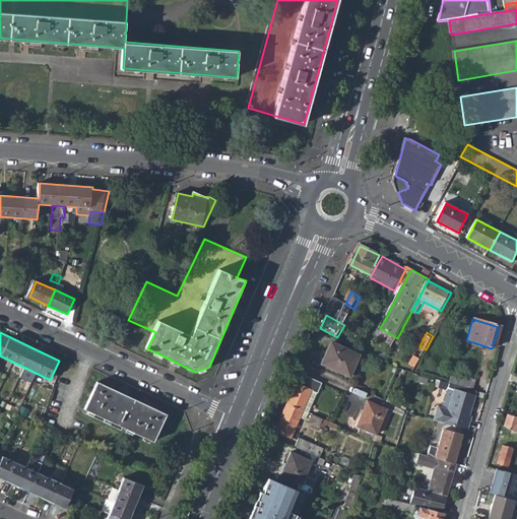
[(325,367),(352,378),(362,355),(334,344),(325,367)]
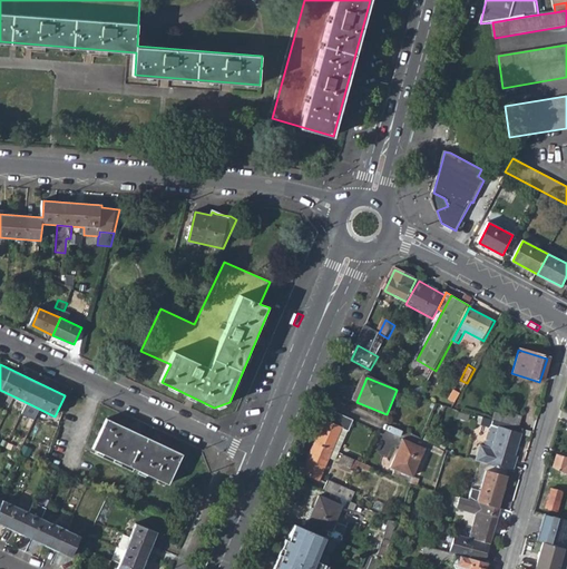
[(25,414),(37,420),(41,410),(30,404),(25,414)]
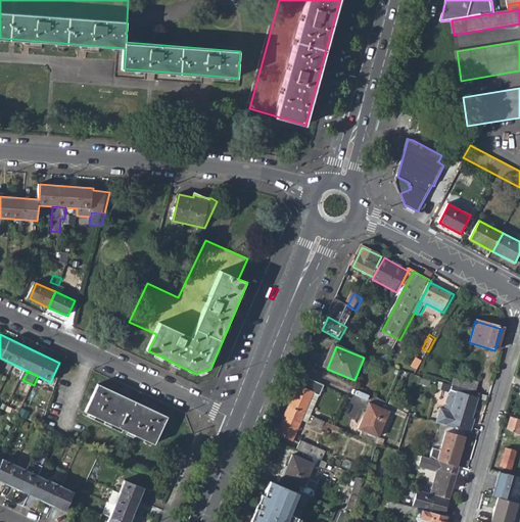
[(290,407),(306,414),(315,393),(321,396),(325,386),(302,377),(290,407)]
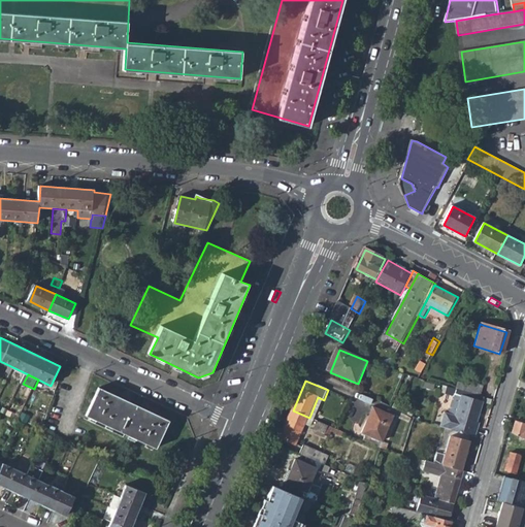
[(466,393),(484,397),(486,387),(469,383),(466,393)]
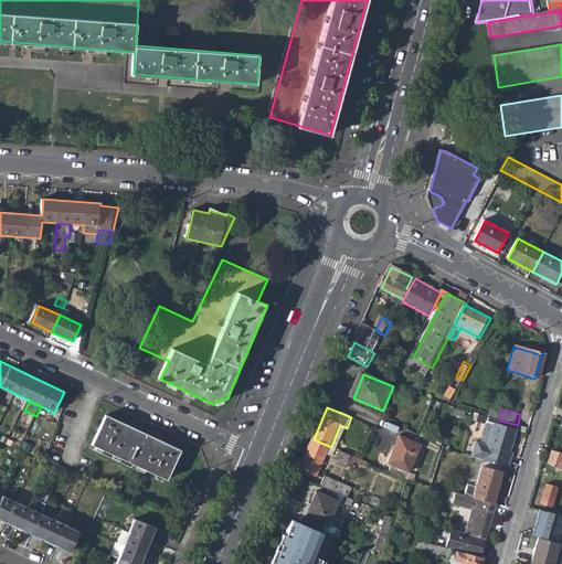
[(94,445),(169,480),(182,450),(108,415),(94,445)]
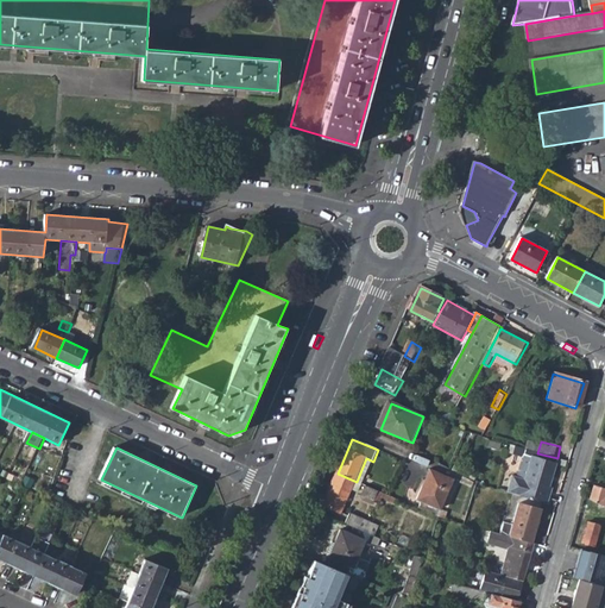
[(525,458),(520,480),(514,478),(509,494),(549,506),(554,488),(552,488),(560,459),(558,458),(537,453),(517,447),(515,456),(525,458)]
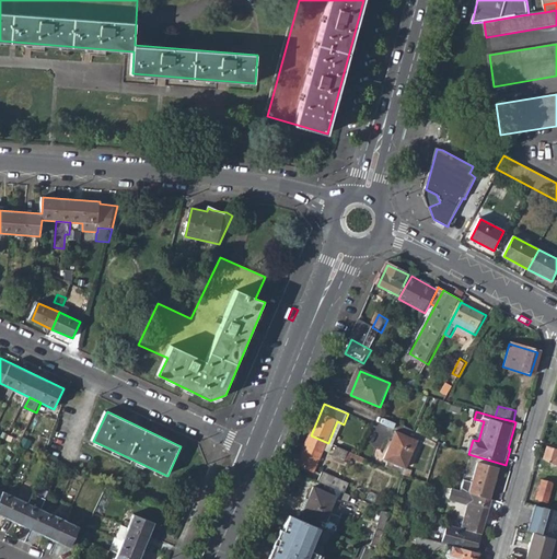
[(335,446),(344,424),(337,421),(328,443),(335,446)]
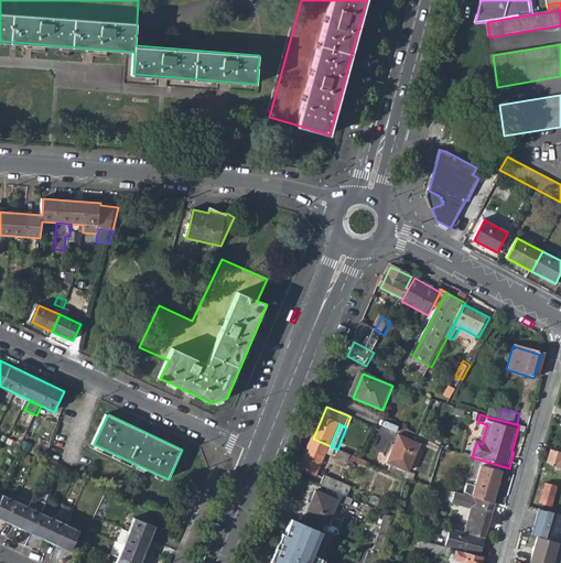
[(388,463),(410,473),(421,445),(400,436),(388,463)]
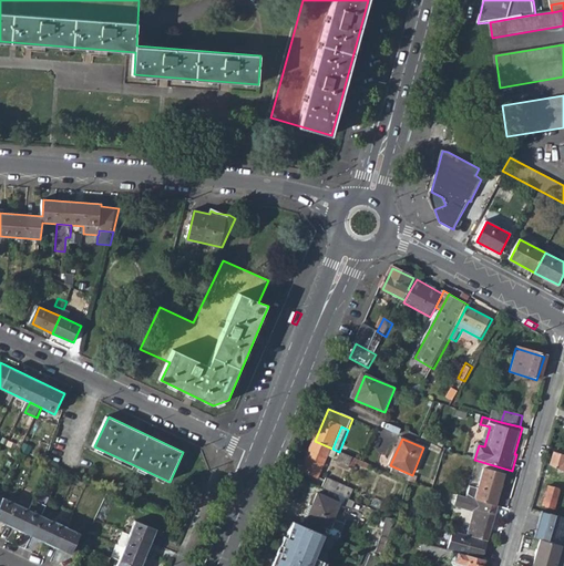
[(301,472),(319,479),(328,456),(335,459),(339,452),(332,449),(315,441),(301,472)]
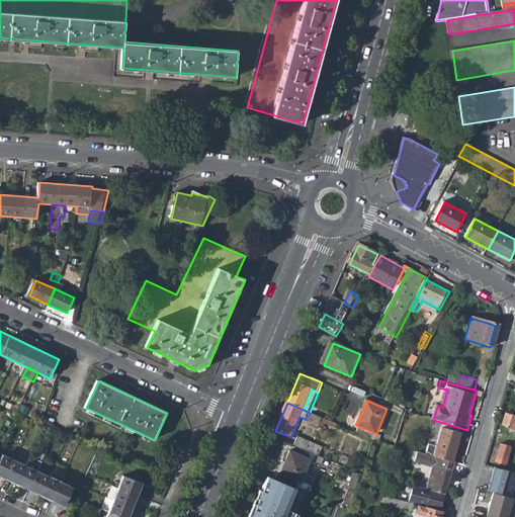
[(311,421),(321,425),(323,418),(314,414),(311,421)]
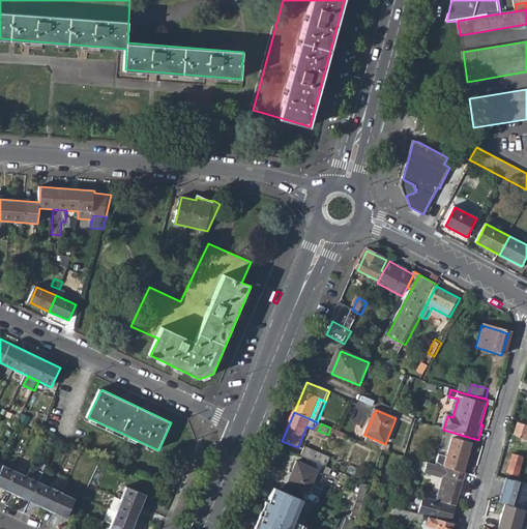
[(526,427),(520,424),(516,438),(526,445),(526,427)]
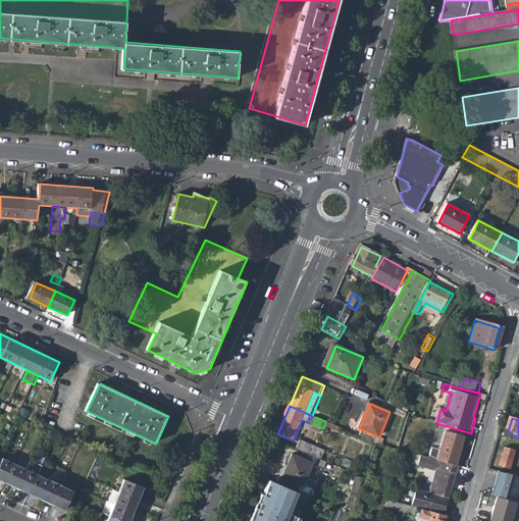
[(440,461),(458,466),(466,437),(447,432),(438,461),(440,461)]
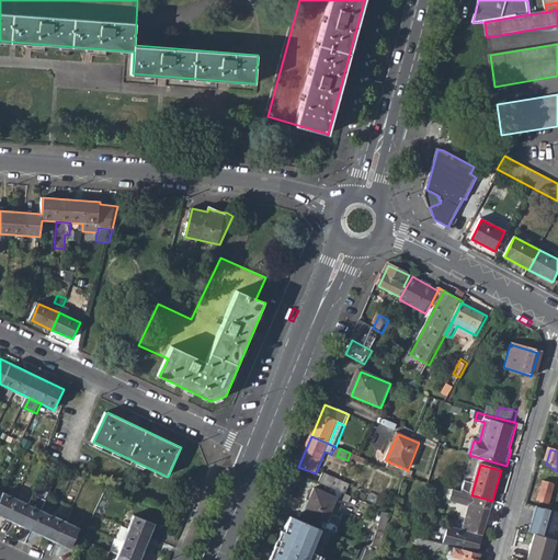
[(319,483),(346,494),(351,486),(323,475),(319,483)]
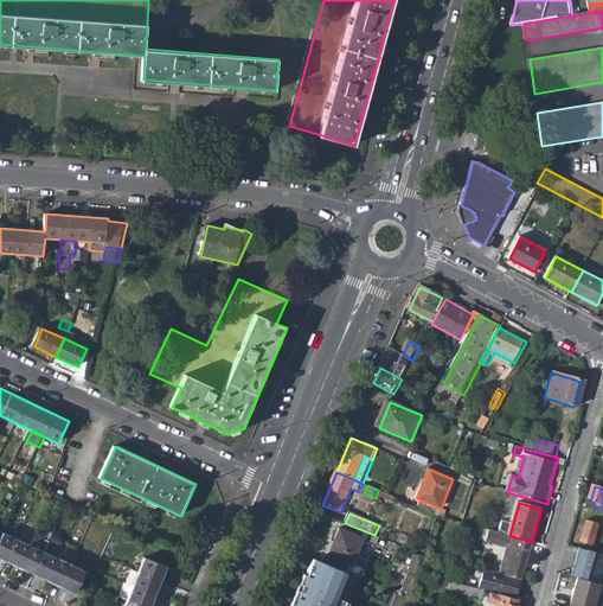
[(583,543),(596,547),(602,525),(589,522),(583,543)]
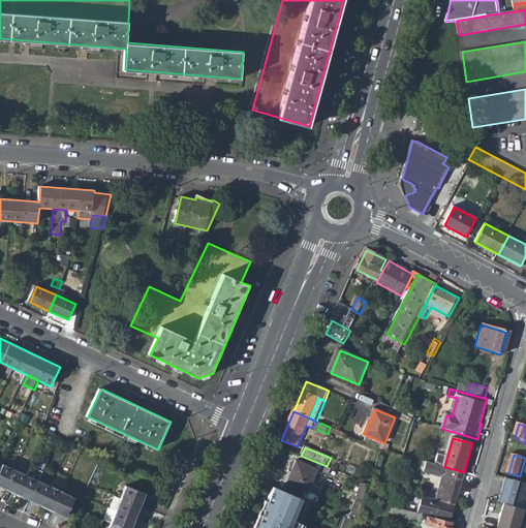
[(318,488),(313,486),(319,470),(298,461),(287,486),(289,487),(287,493),(304,499),(317,505),(320,498),(314,496),(318,488)]
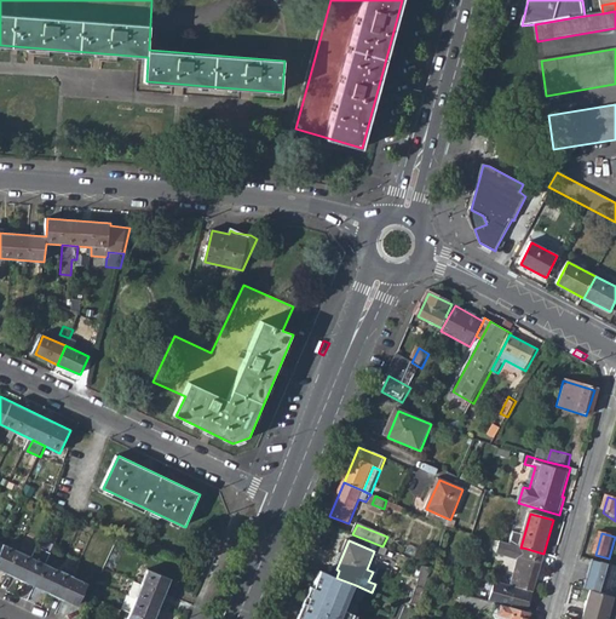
[(520,548),(501,542),(498,554),(520,560),(512,586),(535,592),(546,555),(543,554),(523,548),(520,548)]
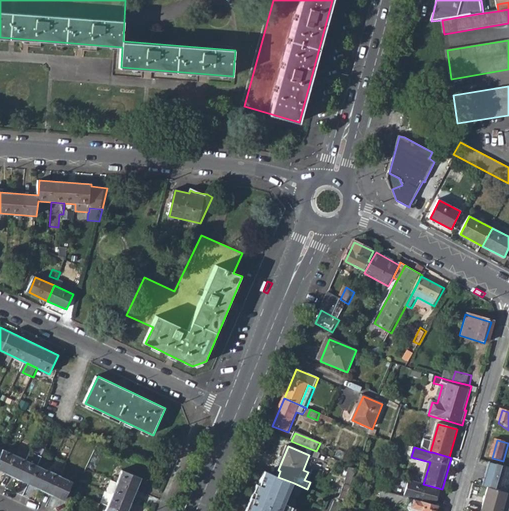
[(16,454),(4,449),(2,455),(0,459),(0,470),(6,473),(16,454)]
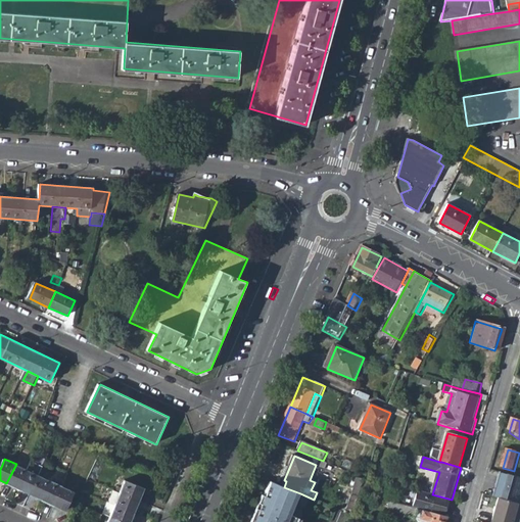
[(33,461),(29,470),(40,475),(44,467),(33,461)]
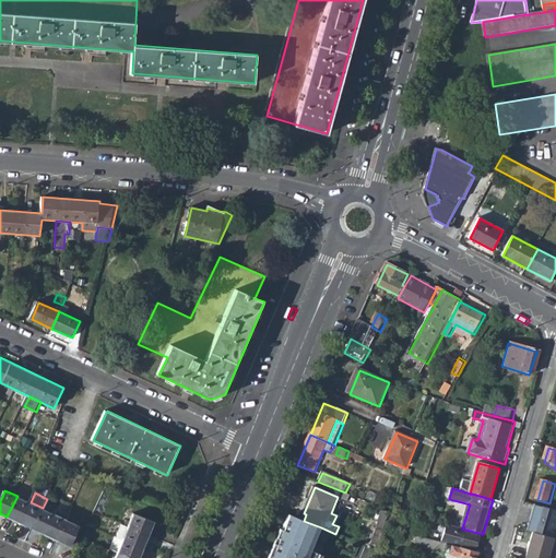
[(7,517),(21,523),(31,502),(18,496),(7,517)]
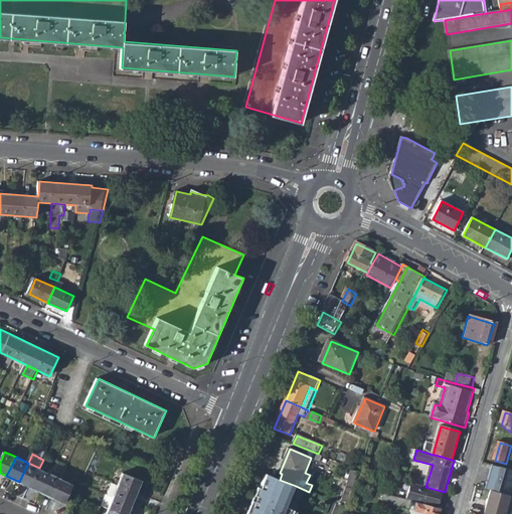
[(19,482),(31,487),(39,468),(28,463),(19,482)]
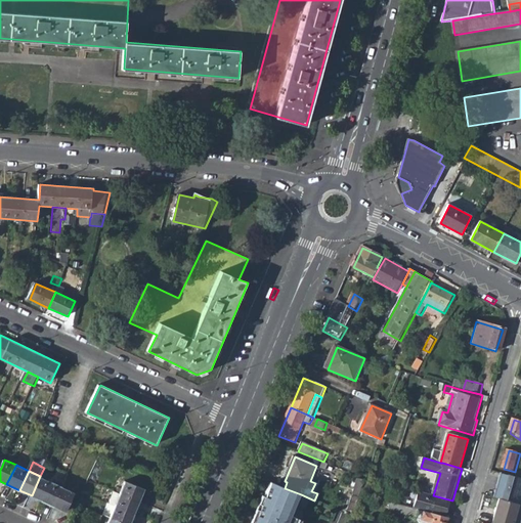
[(502,500),(520,506),(520,479),(503,474),(494,498),(502,500)]
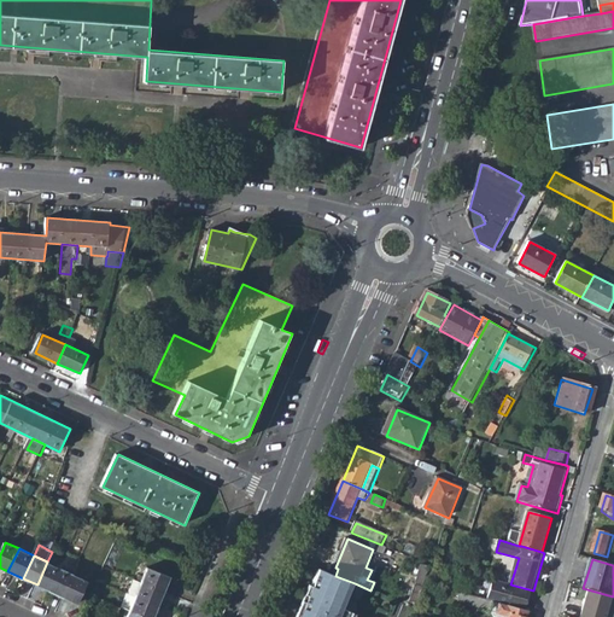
[(47,562),(37,585),(51,592),(62,569),(47,562)]
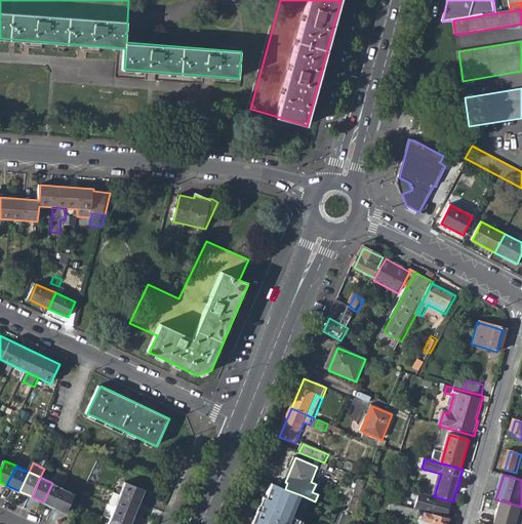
[(355,494),(362,496),(367,482),(360,480),(355,494)]
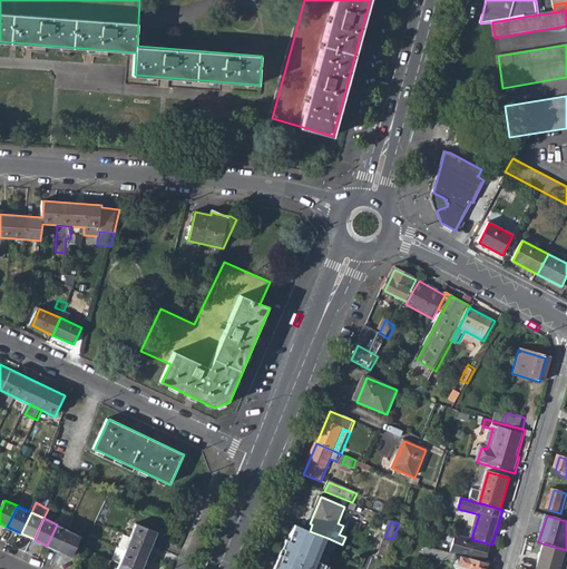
[(144,568),(158,532),(138,523),(135,530),(133,535),(127,549),(119,568),(144,568)]
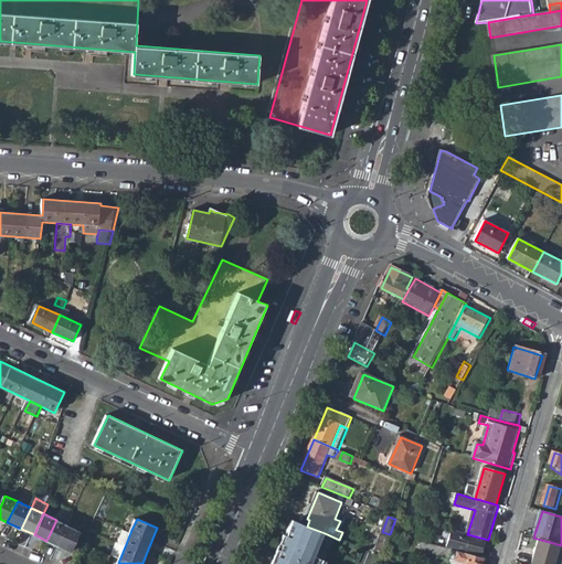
[(46,541),(60,546),(70,527),(56,520),(46,541)]
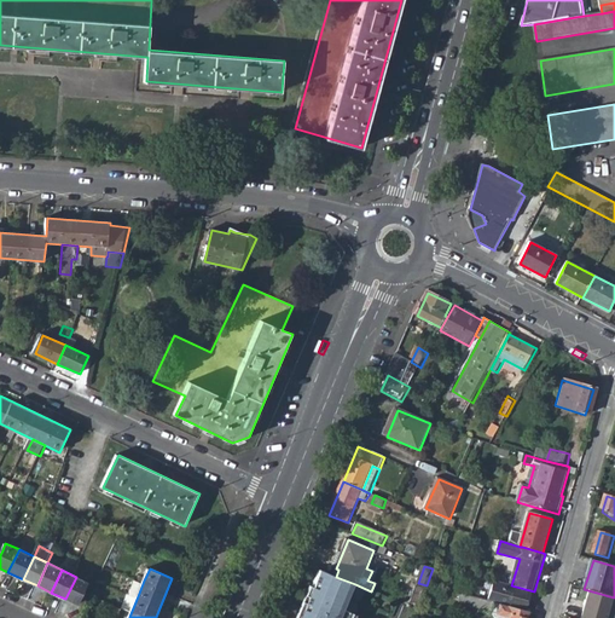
[(353,617),(355,614),(344,610),(355,584),(336,577),(323,571),(301,617),(353,617)]
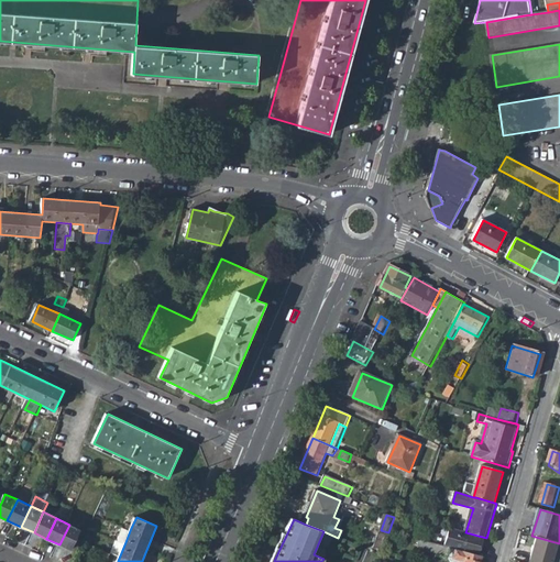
[(59,544),(73,550),(81,530),(69,525),(59,544)]
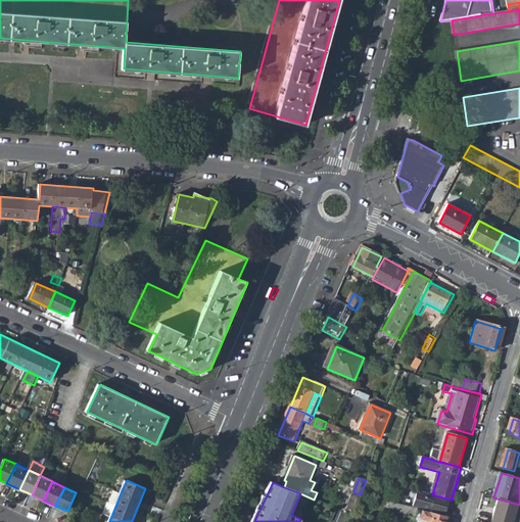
[(116,504),(122,490),(119,489),(115,488),(109,502),(116,504)]
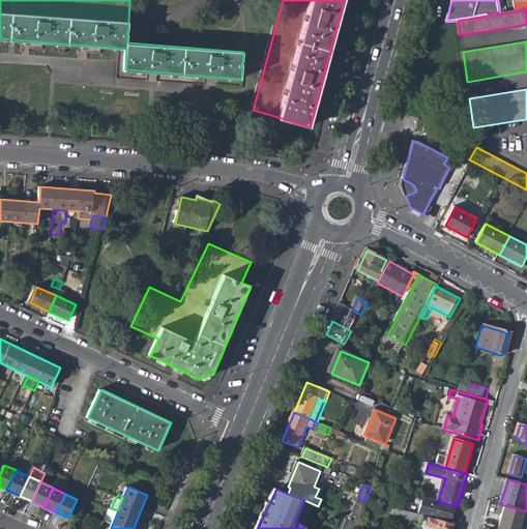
[(426,498),(420,516),(452,525),(458,506),(438,501),(426,498)]
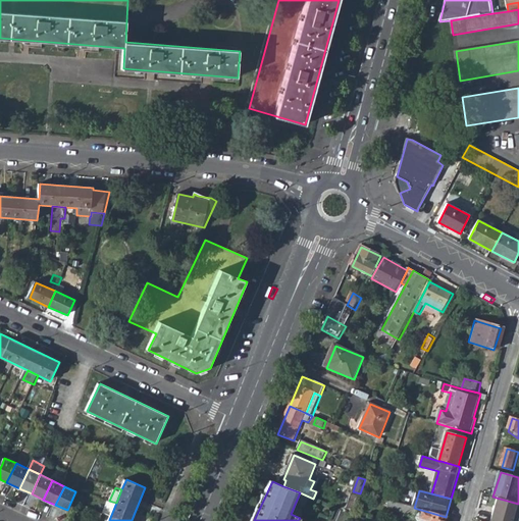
[(349,507),(355,509),(359,497),(353,495),(349,507)]
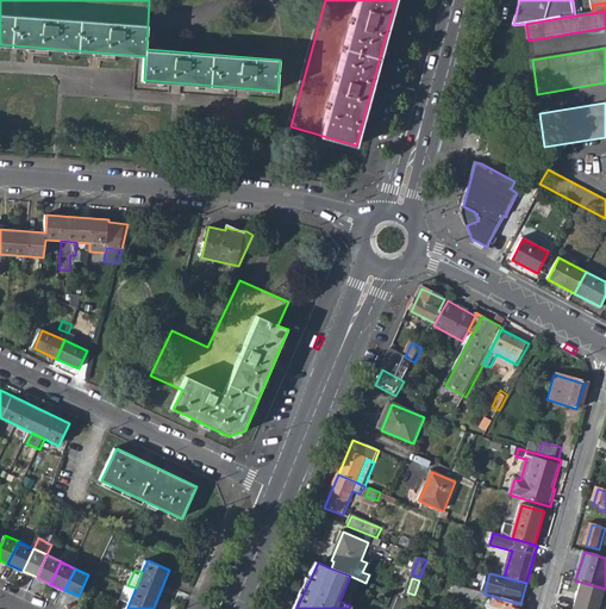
[(599,608),(605,592),(605,589),(583,583),(575,608),(599,608)]
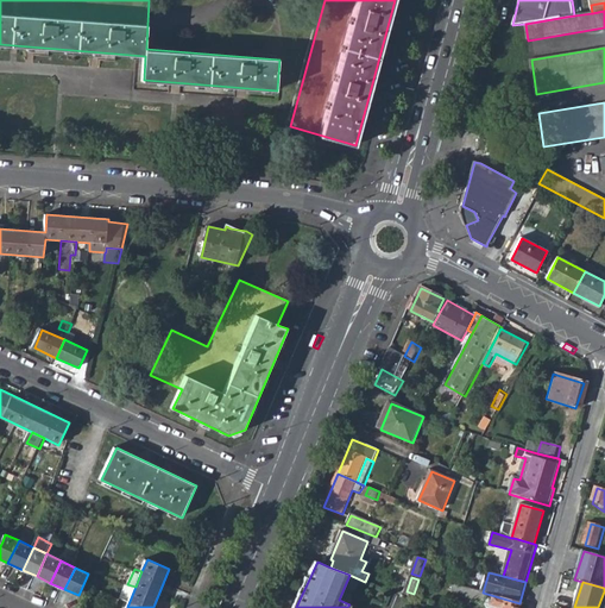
[(483,593),(455,585),(453,595),(485,605),(487,607),(522,607),(523,603),(520,603),(483,593)]
